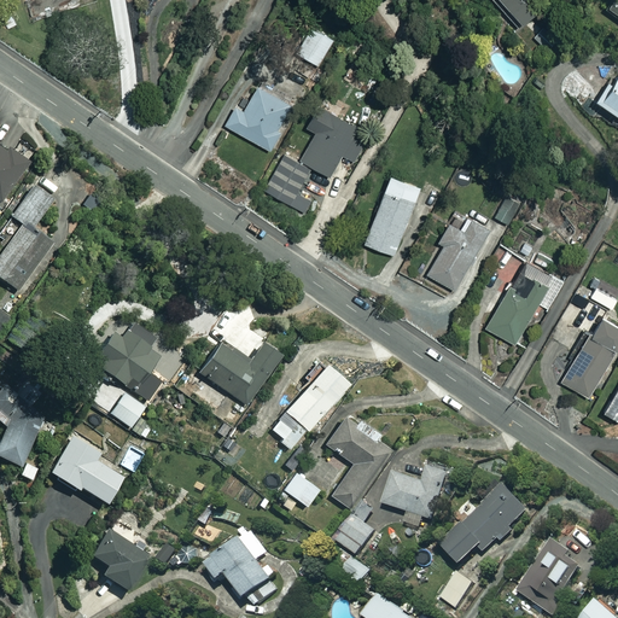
[(489,0),(513,29),(548,0),(489,0)]
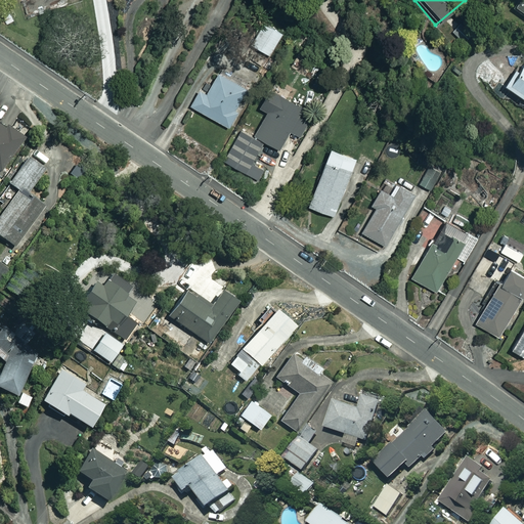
[(523,0),(518,0),(514,6),(523,12),(523,0)]
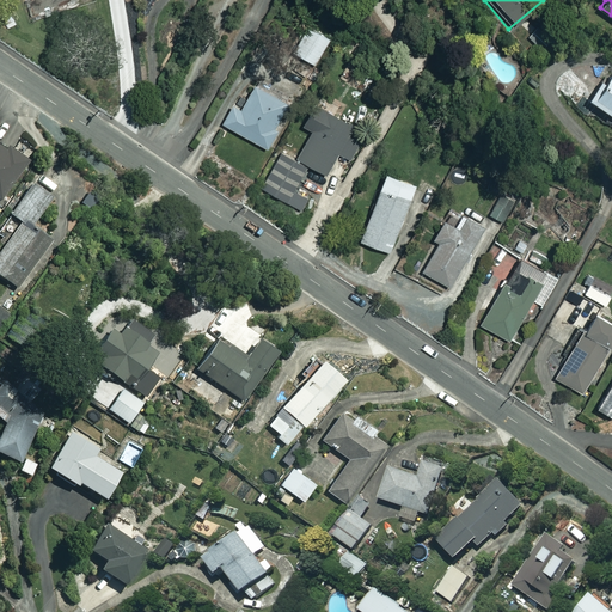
[(329,41),(303,26),(289,50),(316,65),(329,41)]
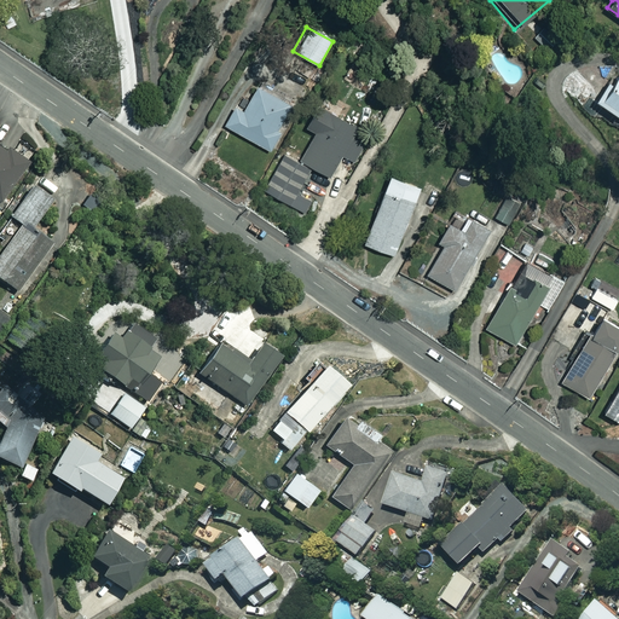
[(618,74),(617,73),(596,102),(618,117),(618,74)]
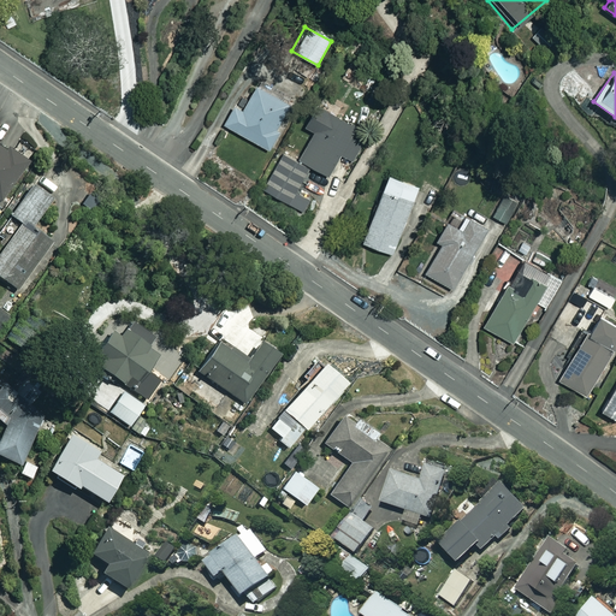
[(288,104),(255,87),(243,108),(236,105),(225,125),(267,149),(277,131),(273,130),(288,104)]
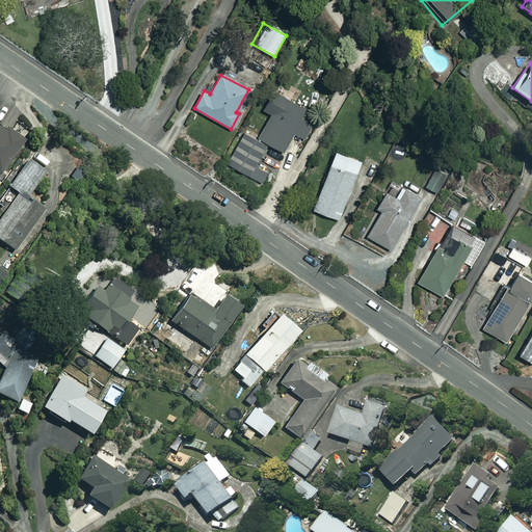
[(282,151),(292,133),(304,140),(318,113),(270,87),(260,108),(270,113),(258,138),(243,131),(225,164),(261,183),(278,150),(282,151)]
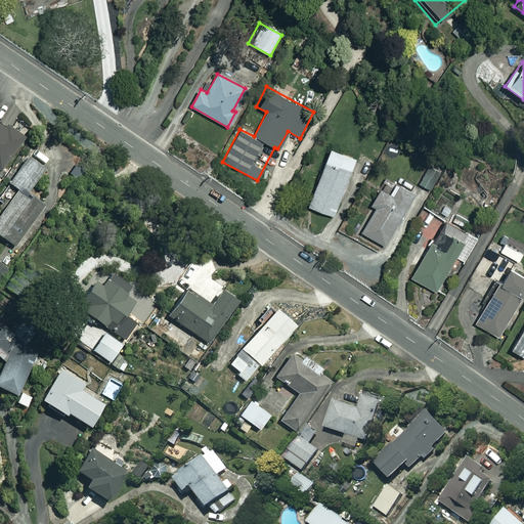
[(0,169),(24,135),(0,119),(0,169)]
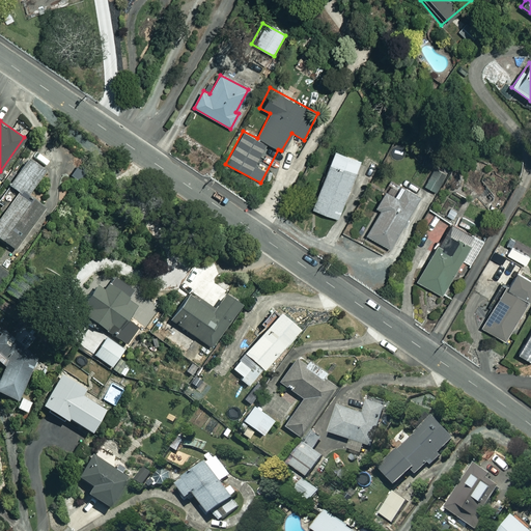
[(359,160),(333,150),(311,208),(337,218),(359,160)]
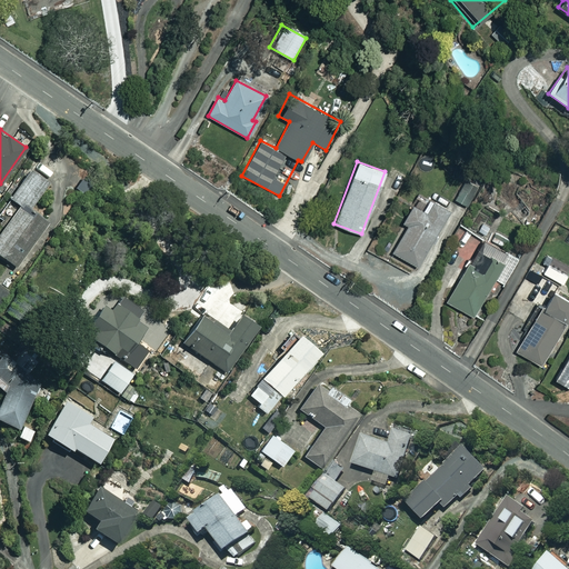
[(47,181),(30,169),(10,198),(20,205),(0,232),(0,253),(17,266),(47,220),(29,208),(47,181)]
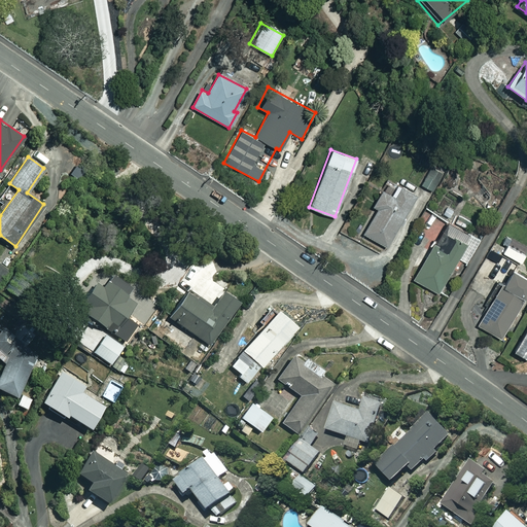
[(442,173),(430,167),(420,184),(431,190),(442,173)]
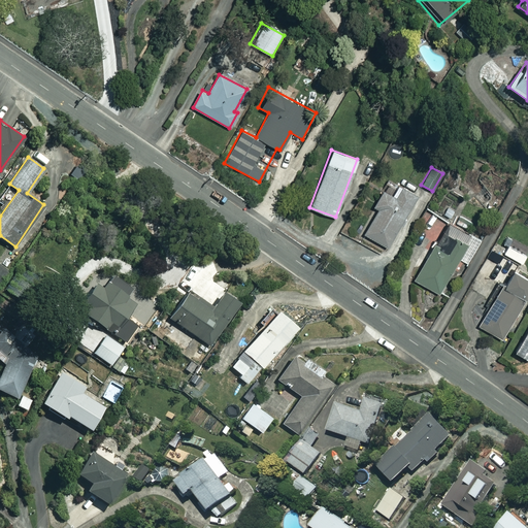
[(416,194),(400,186),(394,197),(381,190),(373,205),(376,207),(363,233),(388,246),(416,194)]
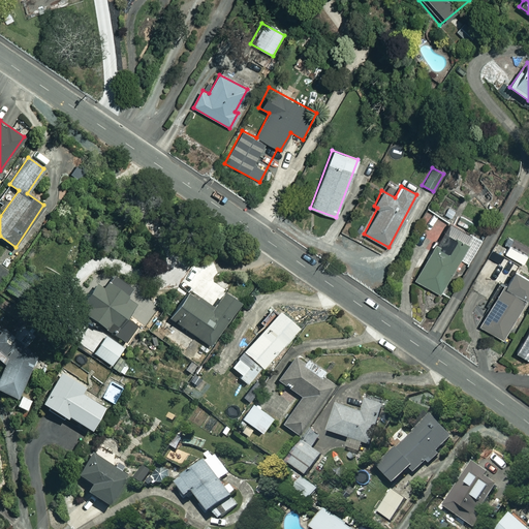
[(414,280),(449,300),(481,241),(446,222),(414,280)]
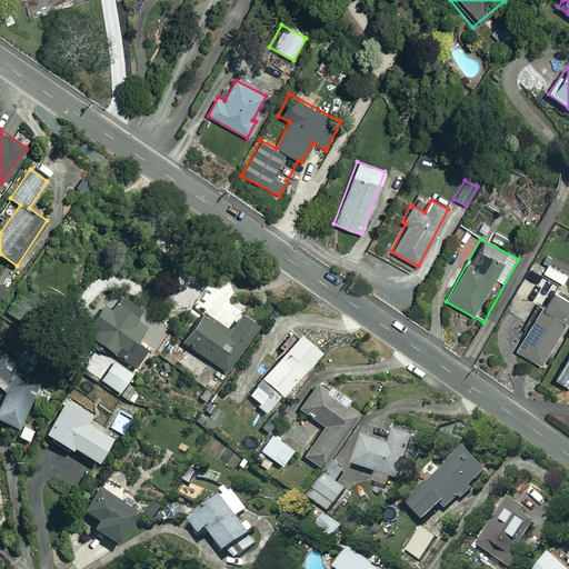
[(0,306),(10,293),(0,285),(0,306)]
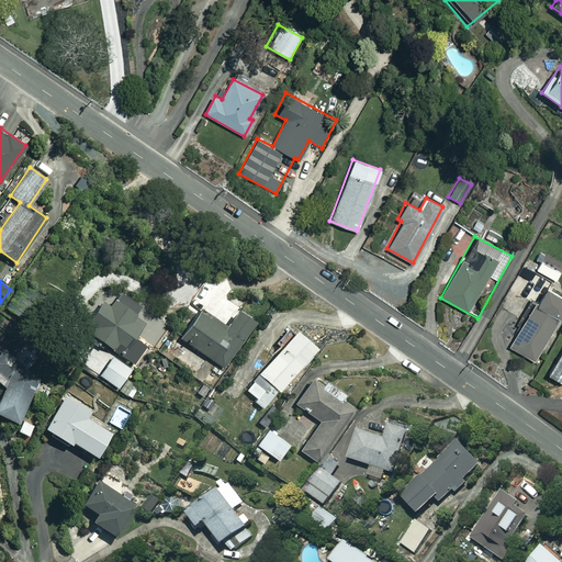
[(561,304),(561,296),(543,287),(535,303),(531,302),(508,347),(532,360),(561,304)]
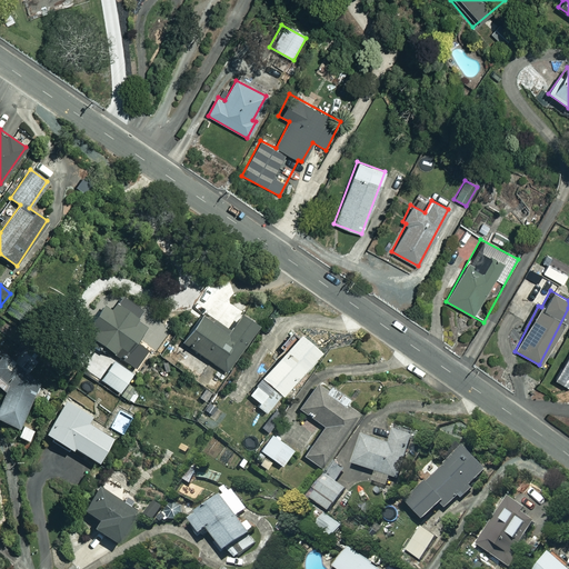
[(142,311),(121,295),(111,308),(103,302),(88,323),(93,328),(89,333),(133,368),(158,336),(137,319),(142,311)]
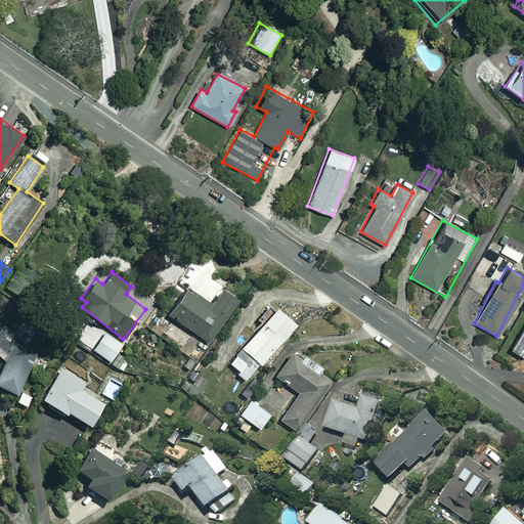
[(237,299),(221,289),(210,306),(184,290),(168,315),(209,342),(237,299)]
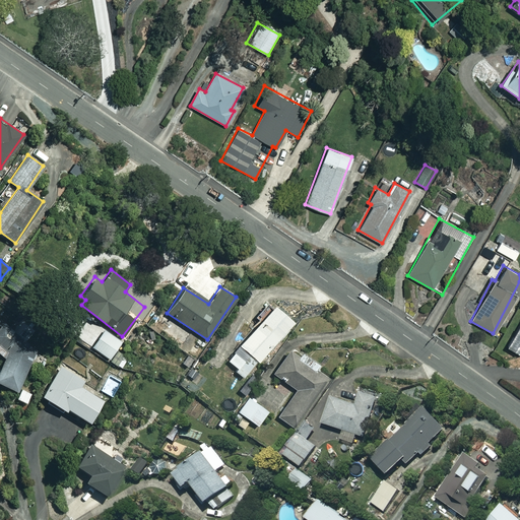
[(293,319),(272,303),(239,345),(258,361),(293,319)]
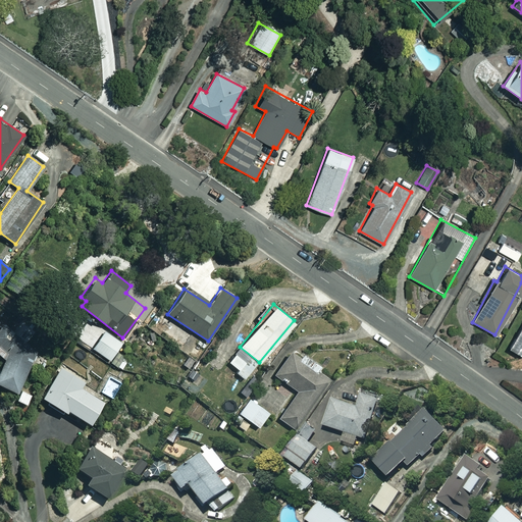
[(521,319),(508,348),(521,355),(521,319)]
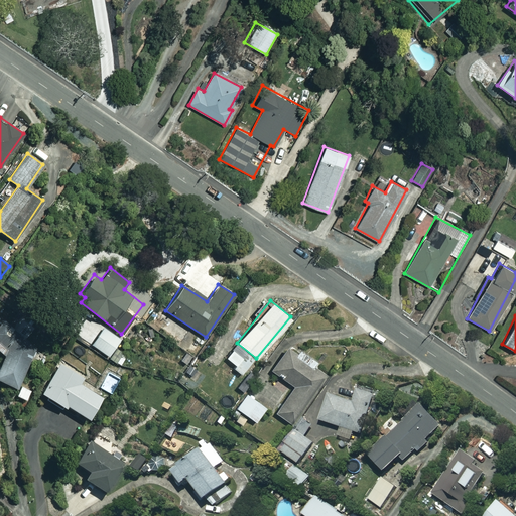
[(0,351),(3,355),(0,361),(0,379),(17,387),(40,339),(0,319),(0,351)]
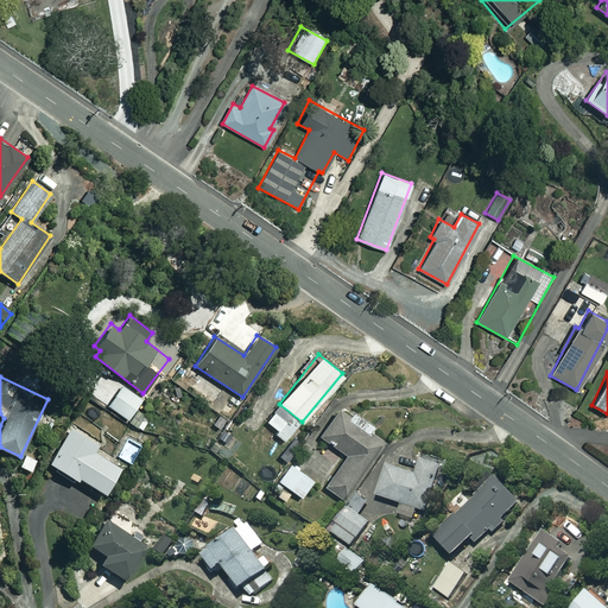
[(154,410),(122,385),(107,404),(140,429),(154,410)]
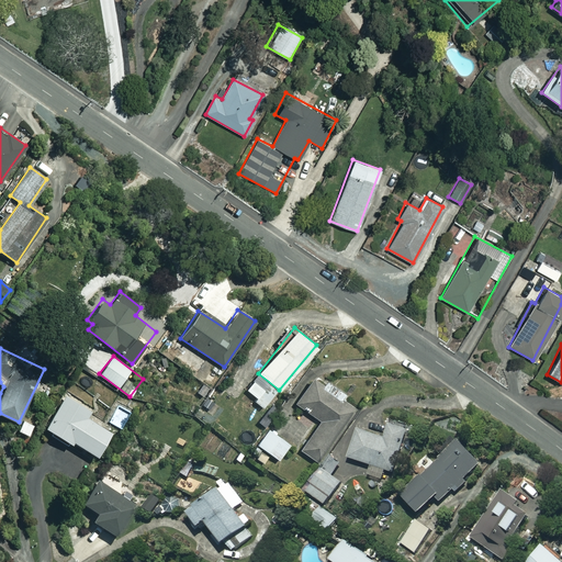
[(323,385),(312,378),(294,402),(319,420),(299,449),(318,462),(355,411),(338,398),(343,392),(326,380),(323,385)]
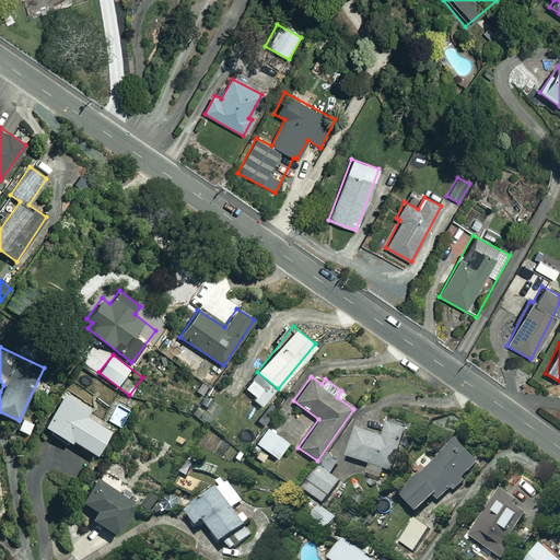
[(183,389),(167,385),(164,395),(181,399),(183,389)]
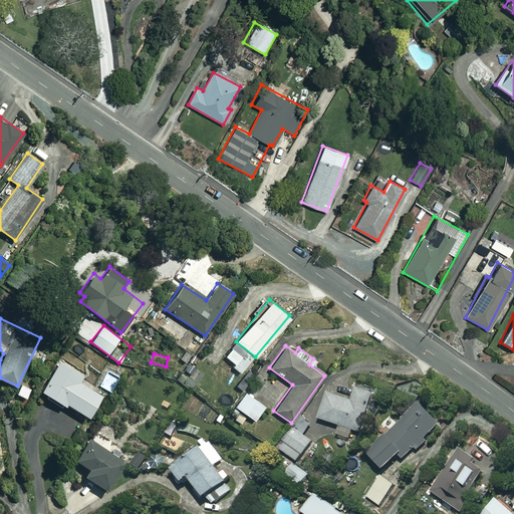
[(83,376),(59,360),(40,389),(64,405),(66,403),(86,416),(102,393),(81,379),(83,376)]
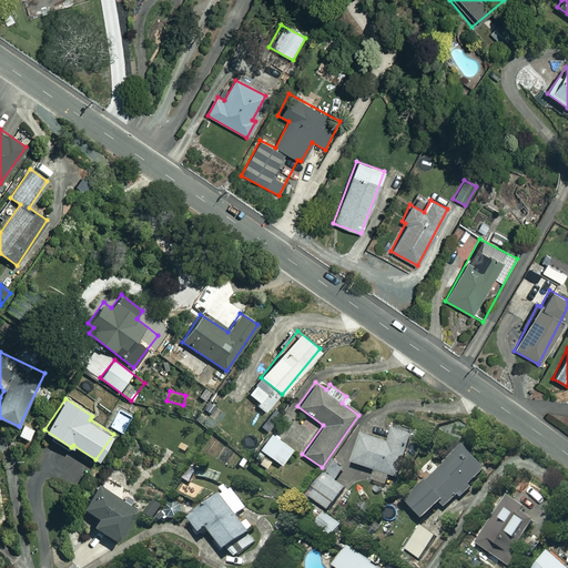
[(33,428),(22,424),(18,435),(29,439),(33,428)]
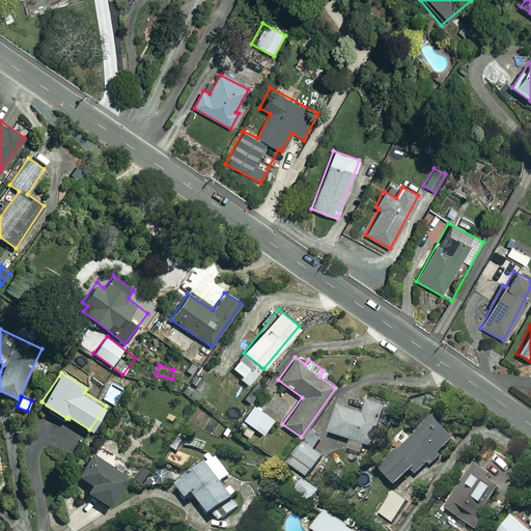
[(386,406),(368,399),(364,413),(339,404),(330,432),(353,440),(350,449),(362,453),(365,444),(372,446),(386,406)]
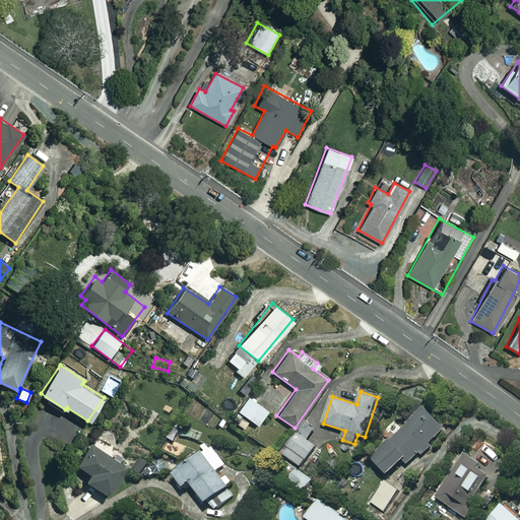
[(268,411),(249,396),(239,410),(258,426),(268,411)]
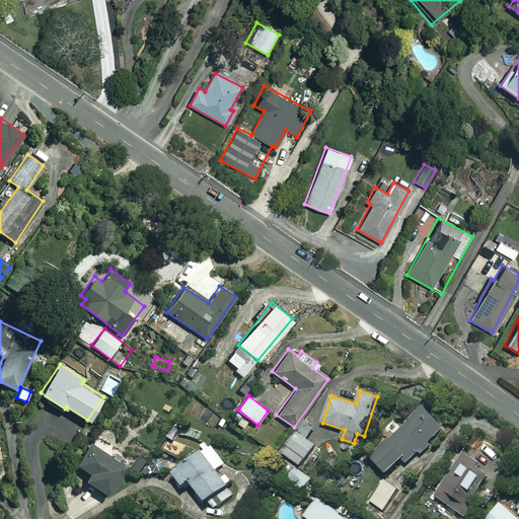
[(443,427),(422,406),(369,461),(385,477),(402,460),(406,464),(443,427)]
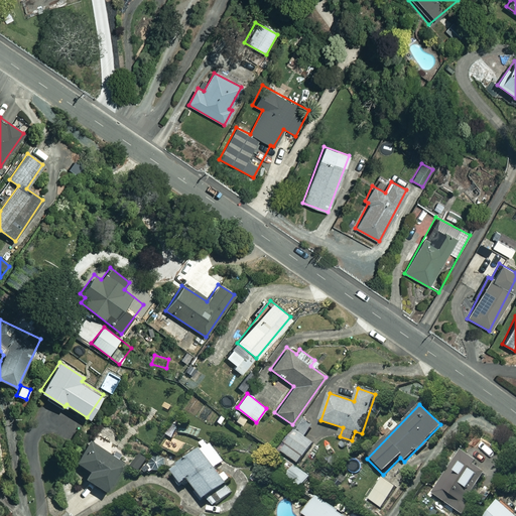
[(314,442),(297,429),(282,450),(299,463),(314,442)]
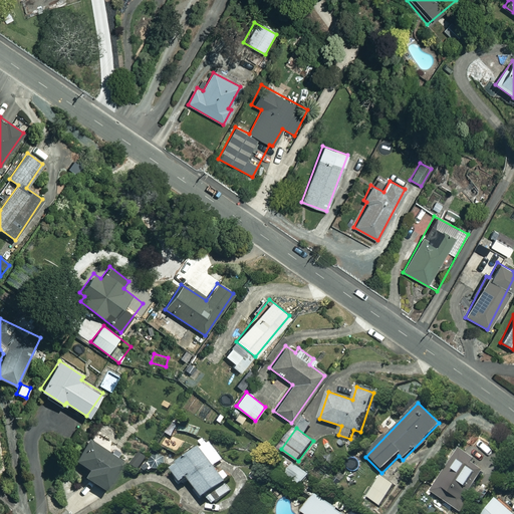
[(125,463),(89,438),(75,459),(88,468),(84,474),(107,490),(125,463)]
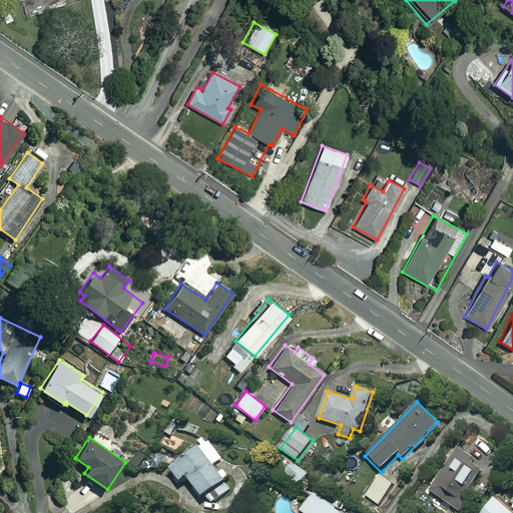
[(223,459),(207,439),(172,467),(183,481),(189,476),(212,504),(232,488),(214,465),(223,459)]
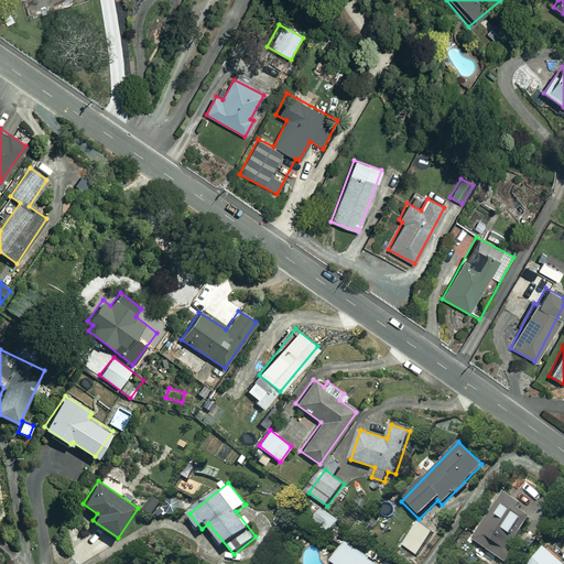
[(501,559),(529,519),(501,500),(474,539),(501,559)]
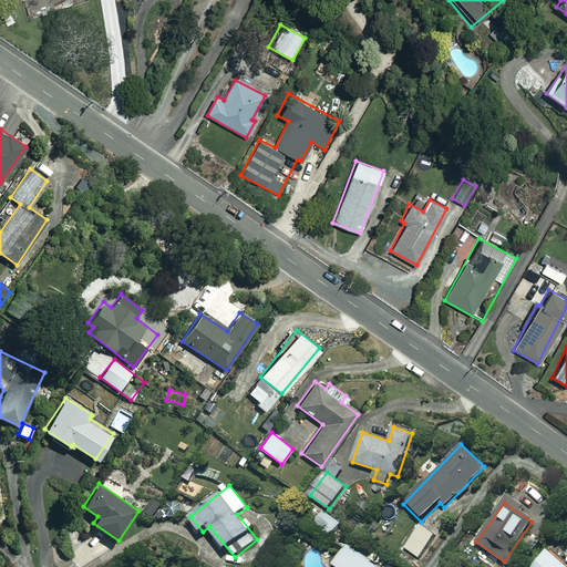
[(402,515),(385,504),(373,522),(390,534),(402,515)]
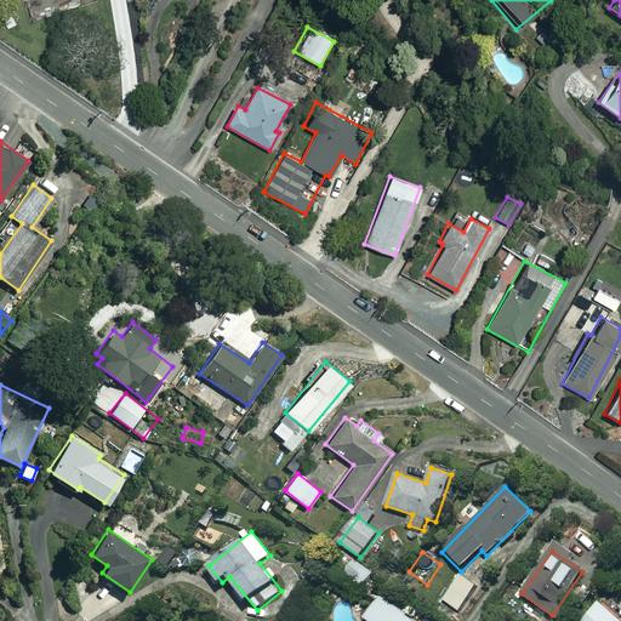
[(374,574),(354,559),(342,577),(362,591),(374,574)]
